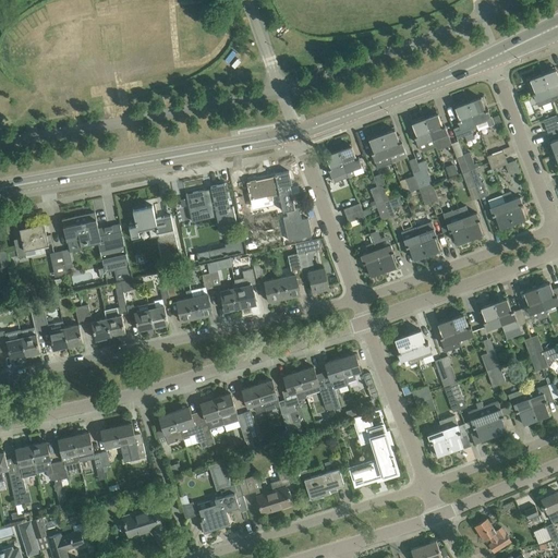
[(557,74),(556,70),(555,67),(547,69),(548,72),(543,74),(550,94),(553,100),(557,98),(557,97),(557,96),(557,74)]
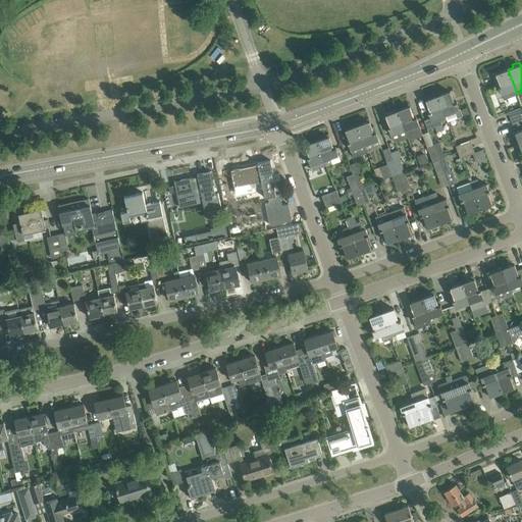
[(499,88),(501,93),(515,88),(508,69),(496,73),(501,86),(498,86),(499,88)]
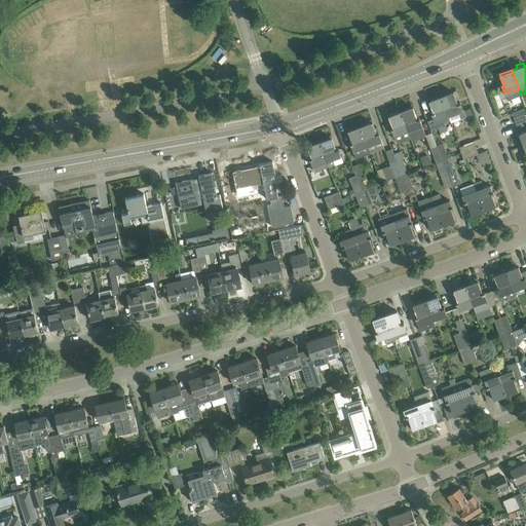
[(441,97),(450,120),(450,122),(460,118),(466,116),(463,110),(463,109),(462,109),(460,104),(460,103),(457,103),(453,91),(452,92),(441,97)]
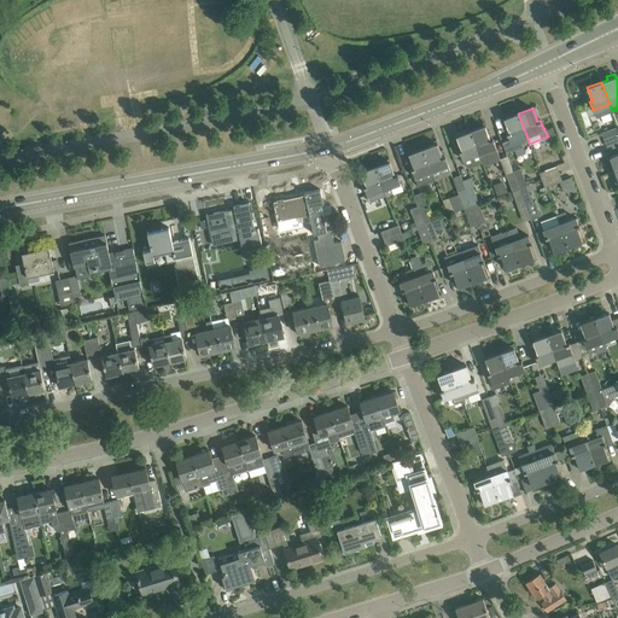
[(524,146),(523,144),(529,141),(518,114),(505,118),(505,121),(509,132),(506,133),(507,135),(509,140),(513,151),(524,146)]
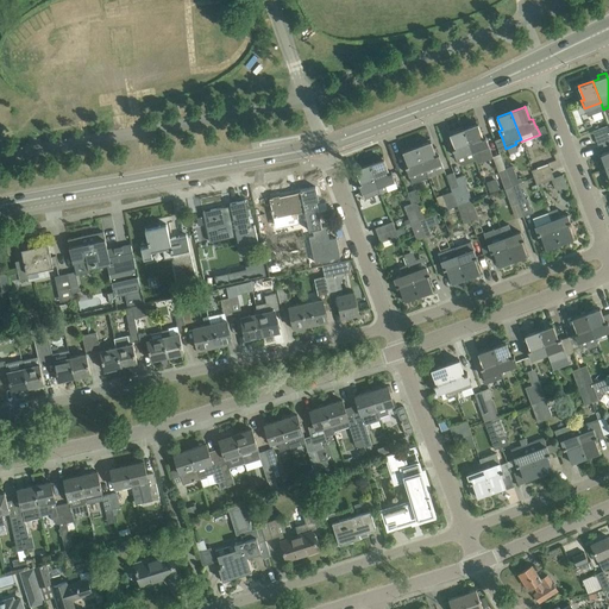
[(483,137),(478,124),(464,129),(471,150),(477,164),(494,157),(487,138),(485,136),(483,137)]
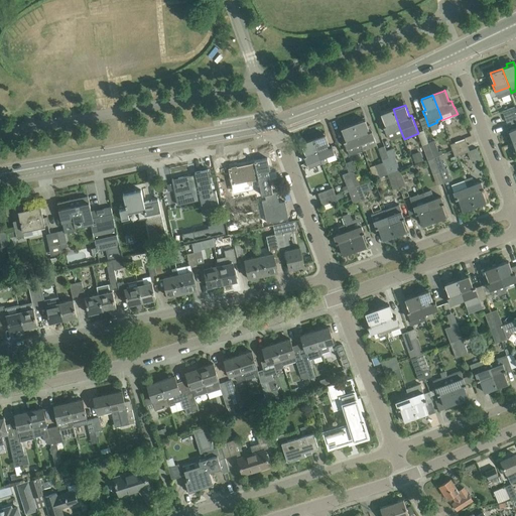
[(515,108),(515,106),(512,107),(502,110),(507,122),(515,119),(515,118),(515,108)]
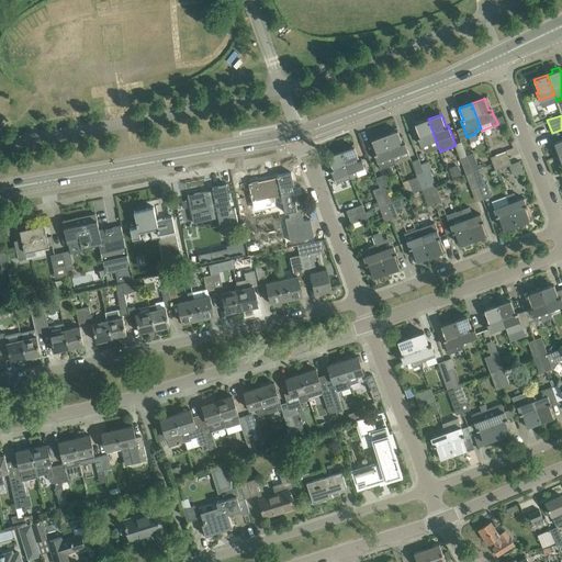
[(415,124),(416,126),(419,136),(417,137),(420,145),(435,138),(428,119),(415,124)]
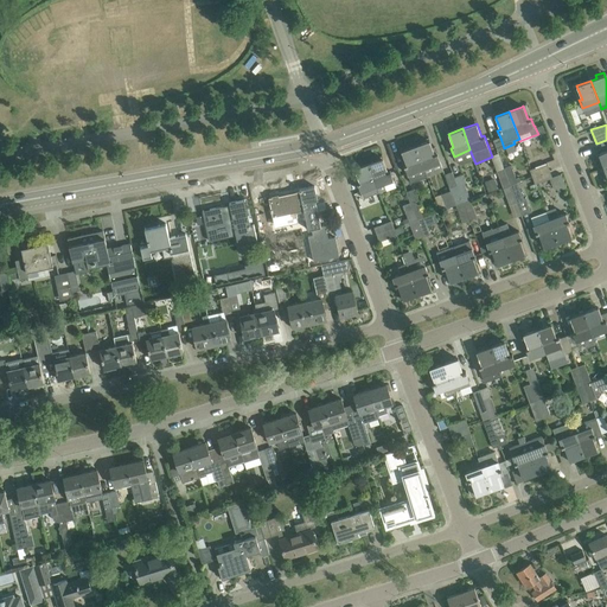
[(416,148),(427,177),(435,174),(443,171),(440,161),(438,155),(435,147),(433,148),(429,141),(415,146),(416,148)]
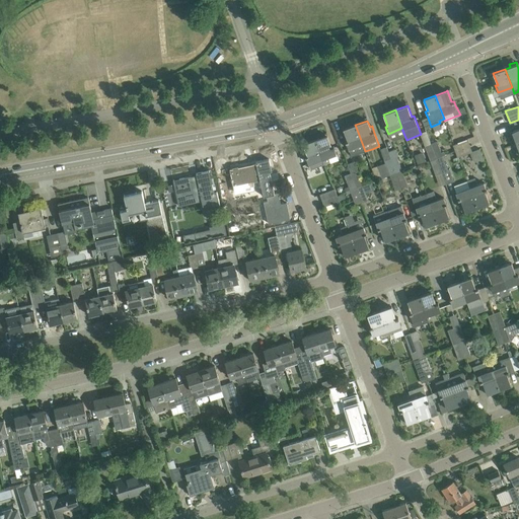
[(357,154),(365,151),(356,127),(355,125),(344,129),(345,131),(348,141),(346,141),(346,143),(348,148),(351,157),(357,154)]
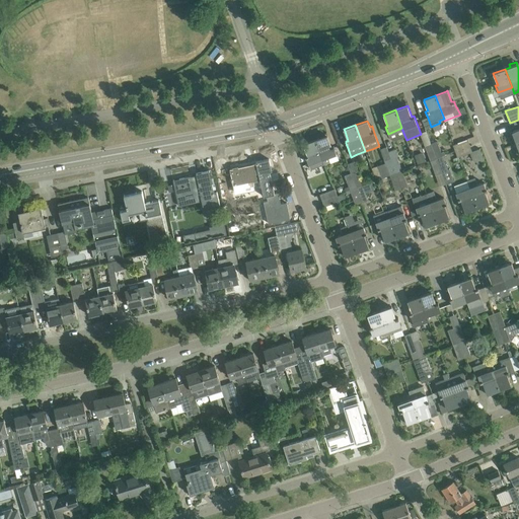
[(331,147),(327,135),(315,140),(324,163),(330,161),(328,157),(337,154),(334,146),(331,147)]
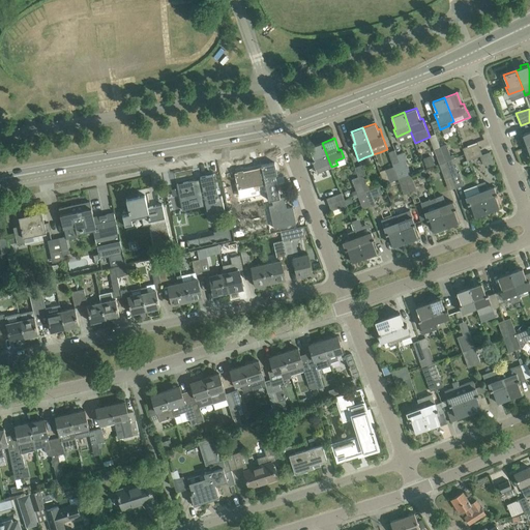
[(479,148),(477,142),(462,148),(464,154),(479,148)]
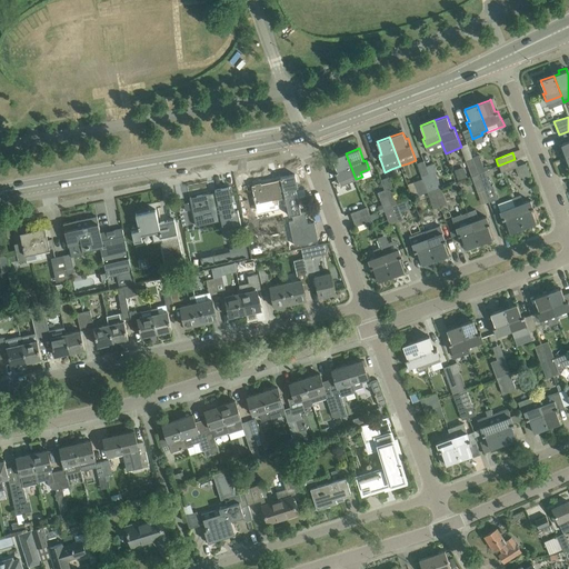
[(335,171),(336,173),(340,186),(351,181),(356,179),(346,153),(332,158),(337,171),(335,171)]
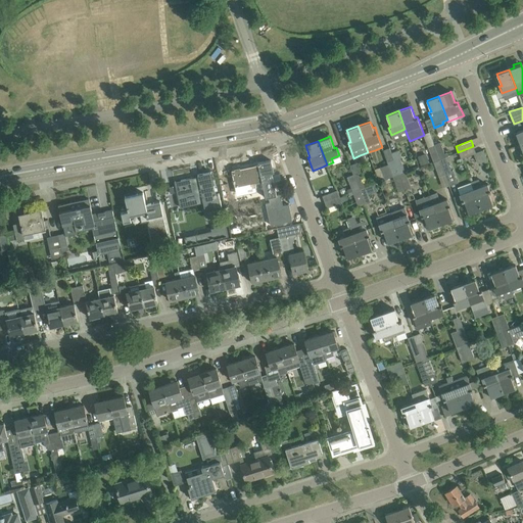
[(447,153),(444,154),(441,142),(434,145),(439,158),(445,156),(448,155),(447,153)]
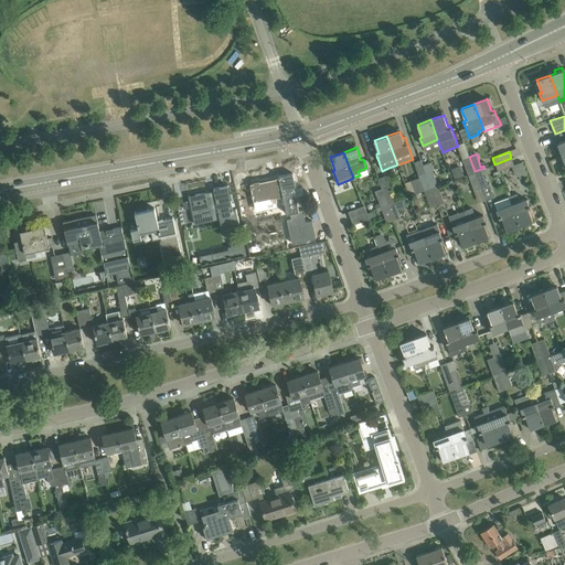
[(462,159),(468,174),(475,171),(469,157),(462,159)]
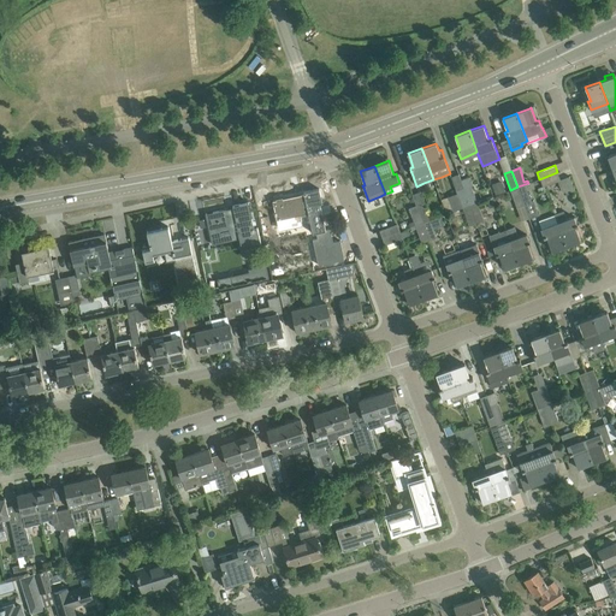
[(539,179),(542,187),(557,181),(561,189),(567,194),(575,190),(569,176),(561,179),(557,172),(539,179)]
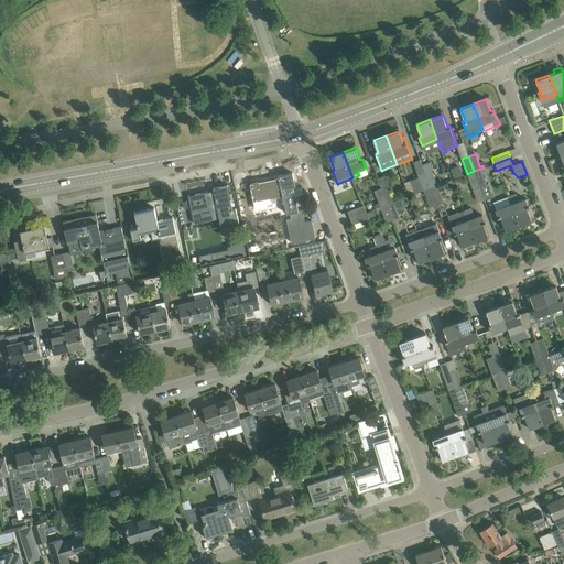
[(421,160),(420,160),(424,172),(431,187),(431,188),(437,185),(432,171),(434,170),(431,162),(423,165),(421,160)]
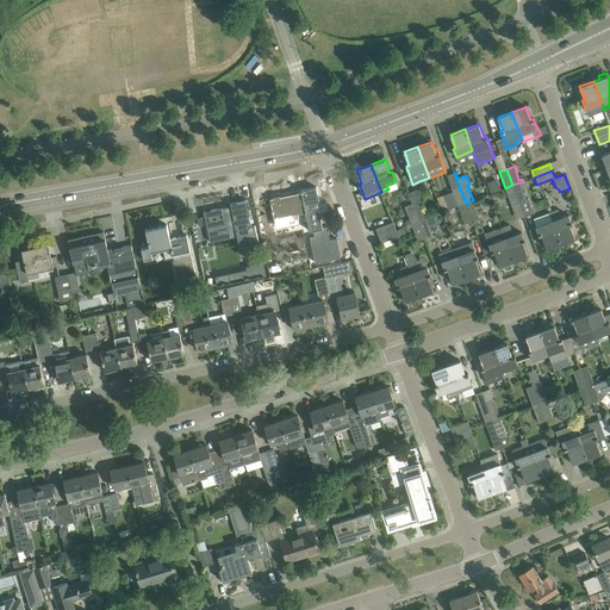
[(520,204),(527,201),(520,182),(512,185),(520,204)]
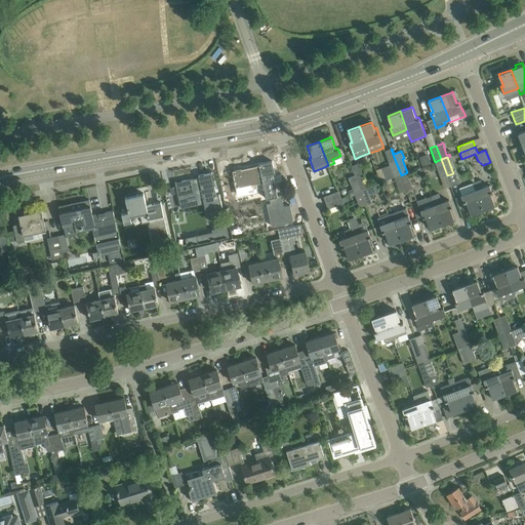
[(447,175),(441,159),(435,162),(440,177),(447,175)]
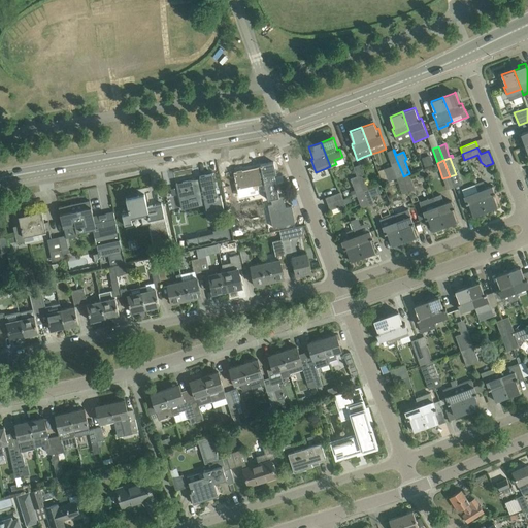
[(383,184),(384,183),(397,178),(403,176),(403,175),(397,161),(391,163),(392,166),(384,168),(377,171),(381,178),(383,184)]
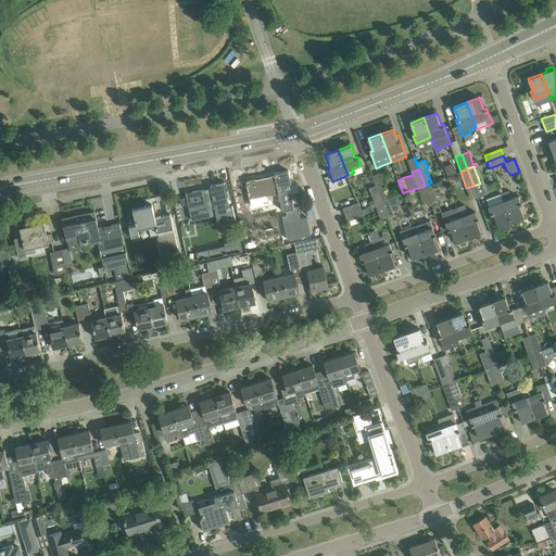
[(279,211),(280,216),(282,216),(288,239),(300,237),(311,234),(307,217),(301,218),(298,206),(294,207),(289,184),(291,182),(288,171),(274,174),(275,176),(247,181),(249,191),(248,191),(249,194),(249,199),(278,193),(282,211),(279,211)]
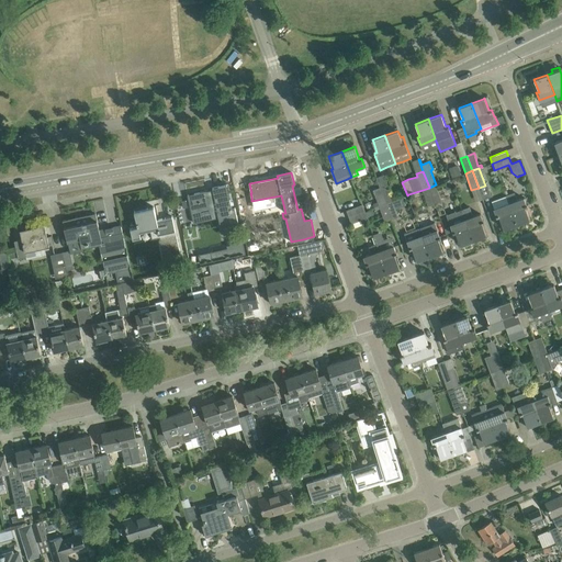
[(204,190),(205,191),(188,195),(190,205),(192,214),(216,208),(221,225),(238,221),(237,218),(235,208),(232,209),(226,184),(212,188),(213,193),(209,194),(208,189),(204,190)]
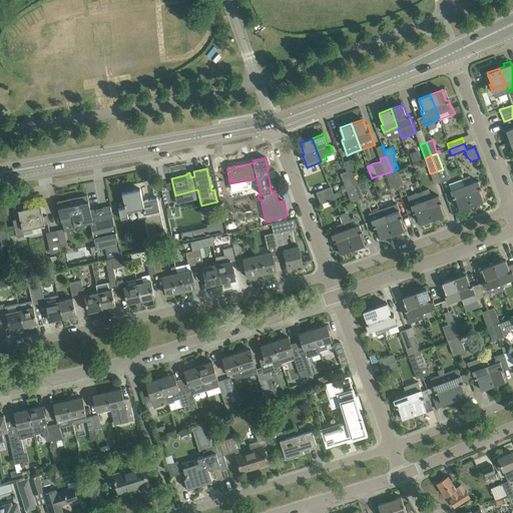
[(346,171),(352,185),(358,182),(353,168),(347,170),(346,171)]
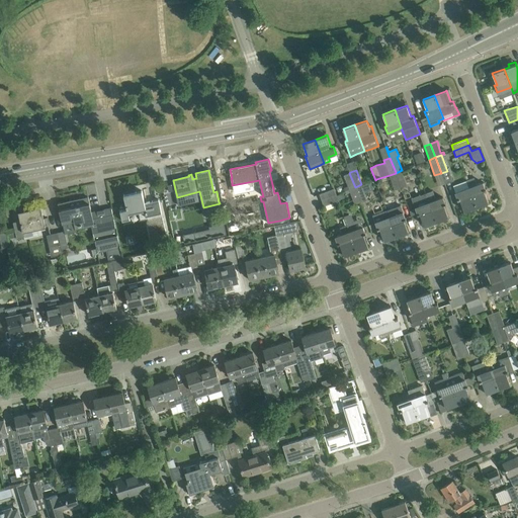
[(401,187),(407,185),(402,170),(396,173),(401,187)]
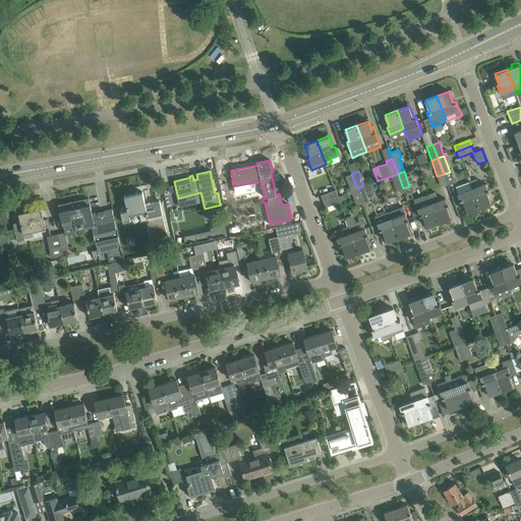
[(351,174),(346,176),(350,187),(346,189),(347,191),(357,188),(351,174)]
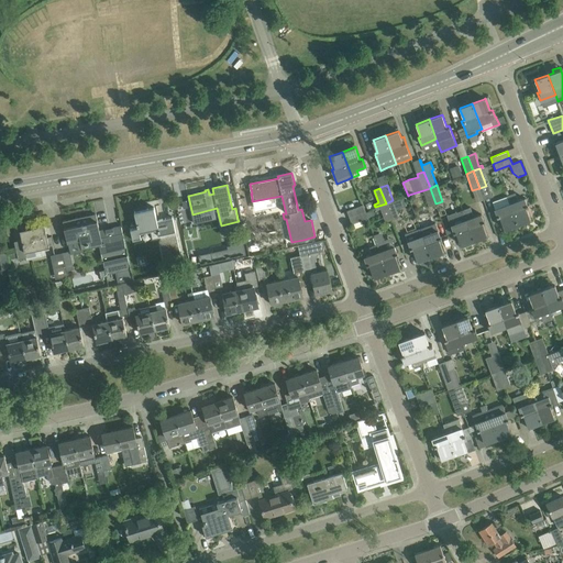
[(435,203),(430,188),(423,190),(429,206),(435,203)]
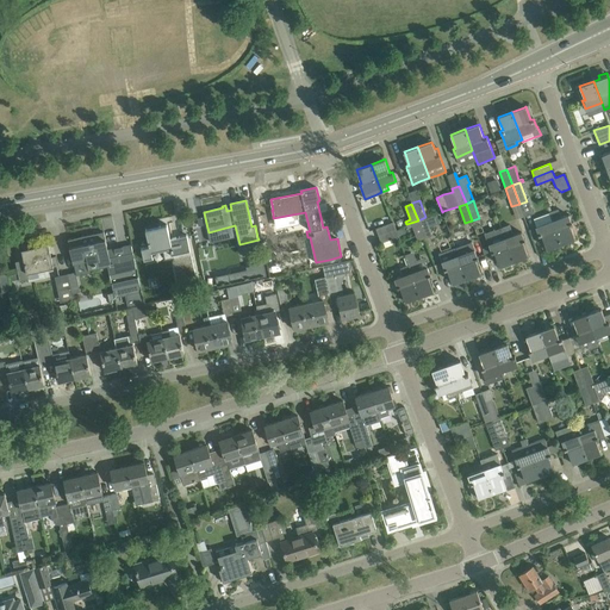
[(558,210),(549,213),(552,221),(560,242),(574,237),(570,224),(572,223),(572,222),(571,222),(568,215),(561,218),(558,210)]
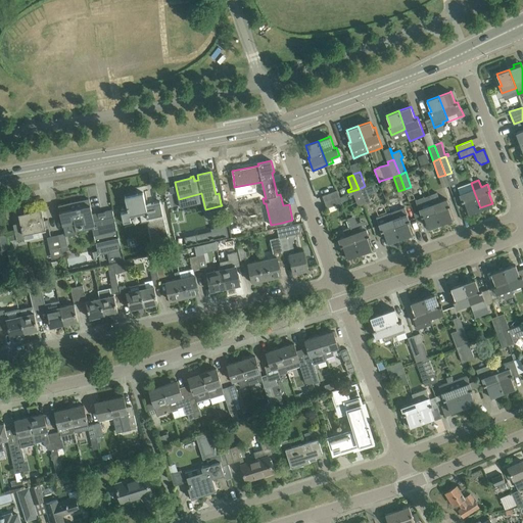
[(371,201),(365,186),(359,189),(362,197),(364,204),(371,201)]
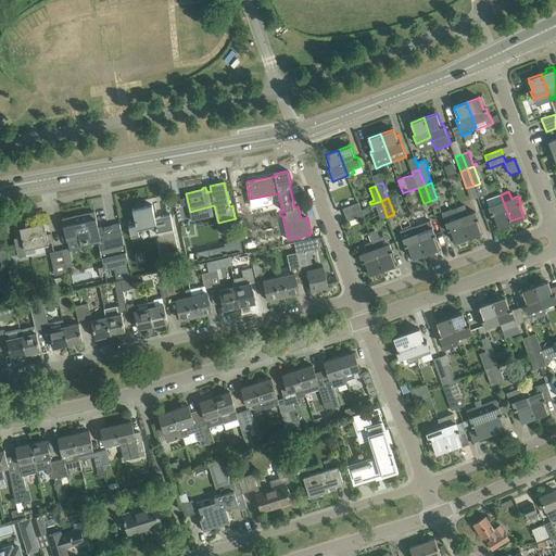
[(370,204),(371,207),(376,205),(381,219),(387,217),(384,210),(381,201),(370,204)]
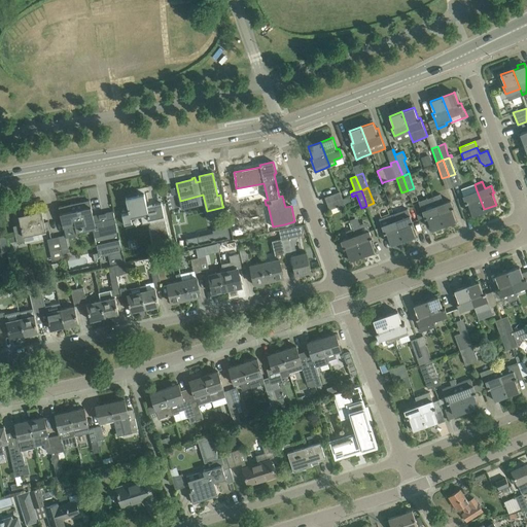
[(462,196),(465,203),(467,202),(471,214),(484,209),(477,190),(462,196)]
